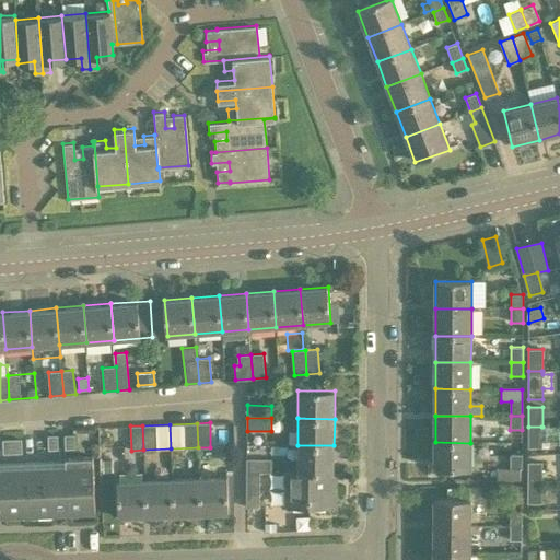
[(543,427),(541,427),(528,427),(528,447),(543,447),(543,427)]
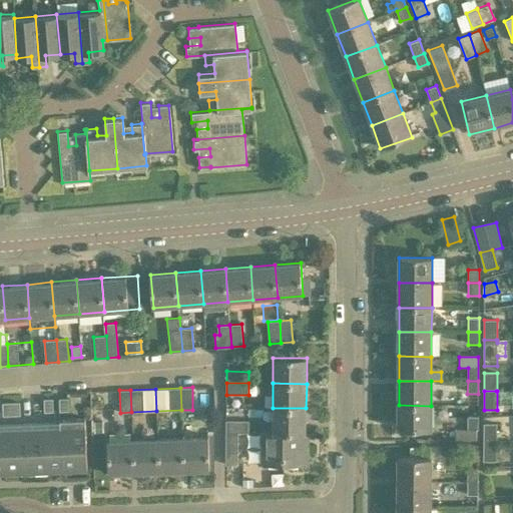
[(59,399),(59,411),(68,411),(68,398),(59,399)]
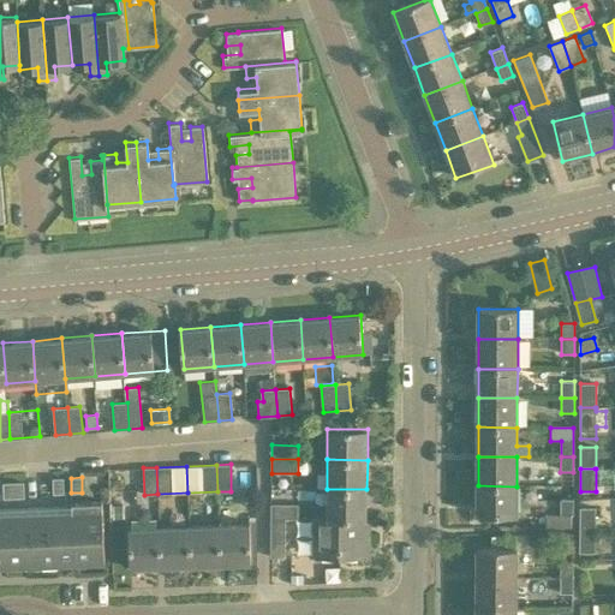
[(53,494),(64,494),(64,478),(53,478),(53,494)]
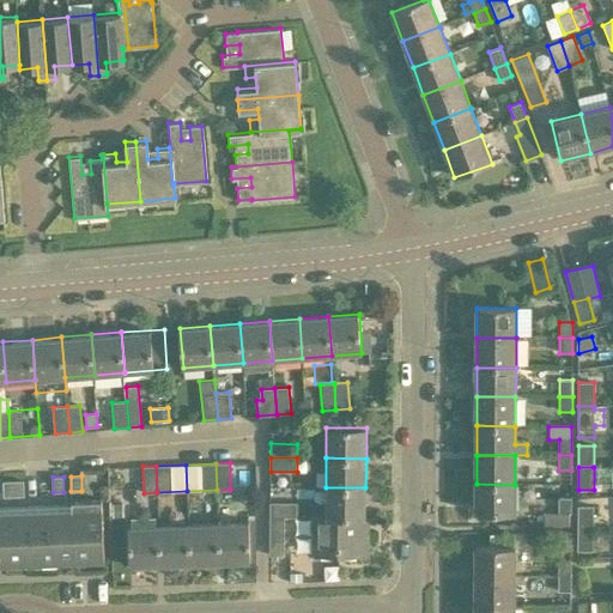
[(4,497),(24,496),(23,480),(2,481),(4,497)]
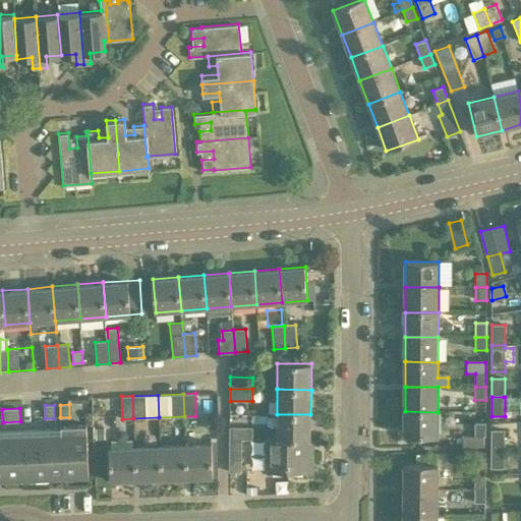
[(438,438),(438,412),(405,411),(404,437),(438,438)]
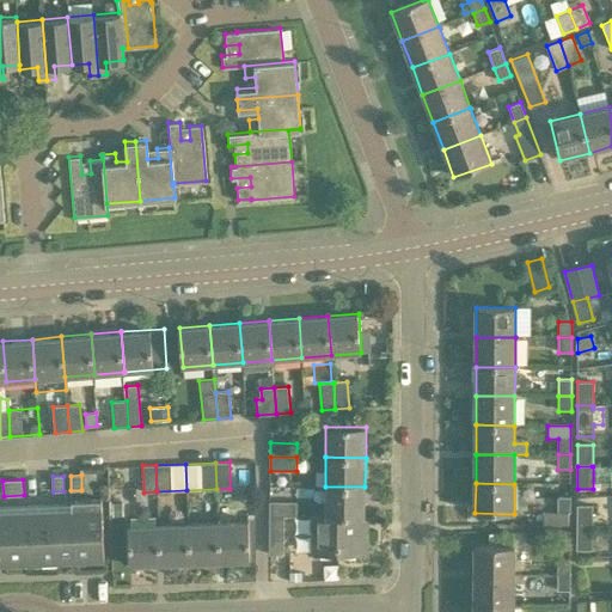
[(325,487),(325,516),(365,516),(365,487),(325,487)]
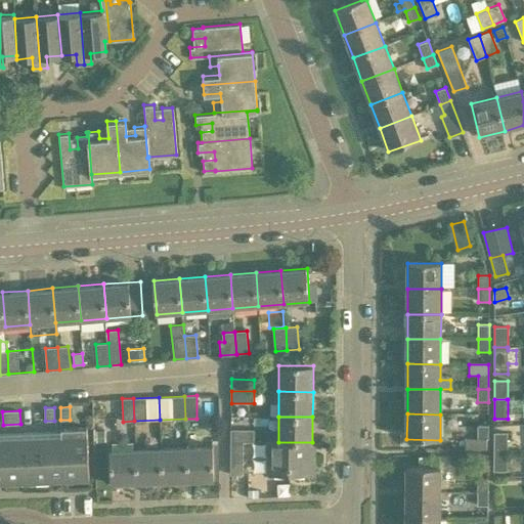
[(477,438),(488,438),(488,426),(477,426),(477,438)]
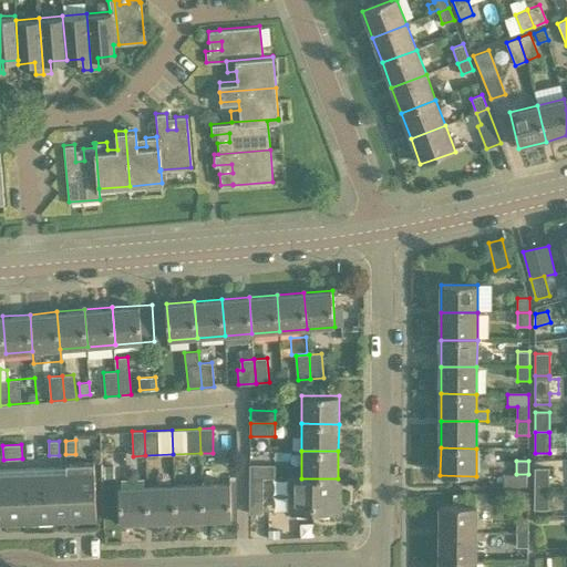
[(0,521),(70,518),(96,517),(94,462),(66,463),(66,471),(0,473),(0,521)]
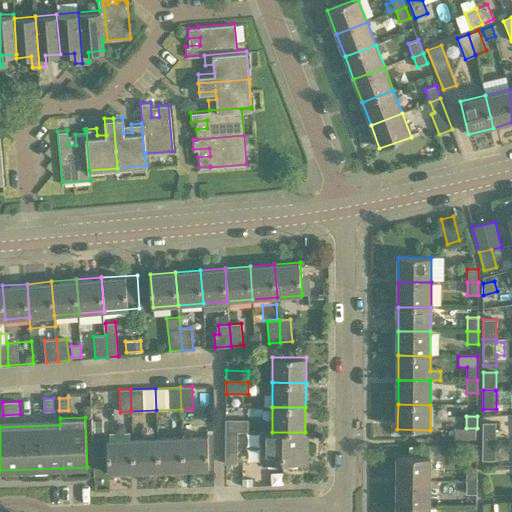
[(226,419),(226,432),(238,432),(247,432),(247,420),(226,419)]
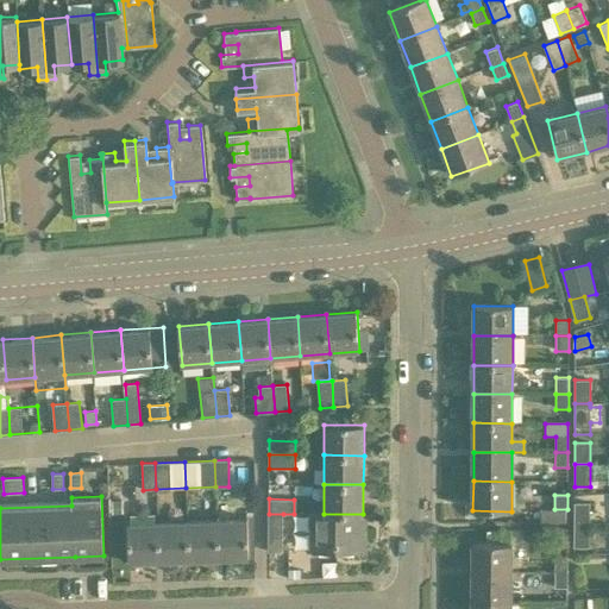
[(120,500),(111,500),(112,512),(121,512),(120,500)]
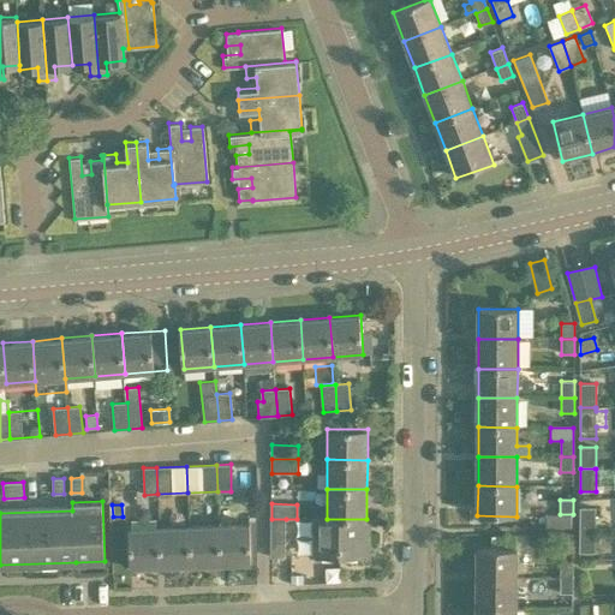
[(579,531),(595,530),(596,508),(579,508),(579,531)]
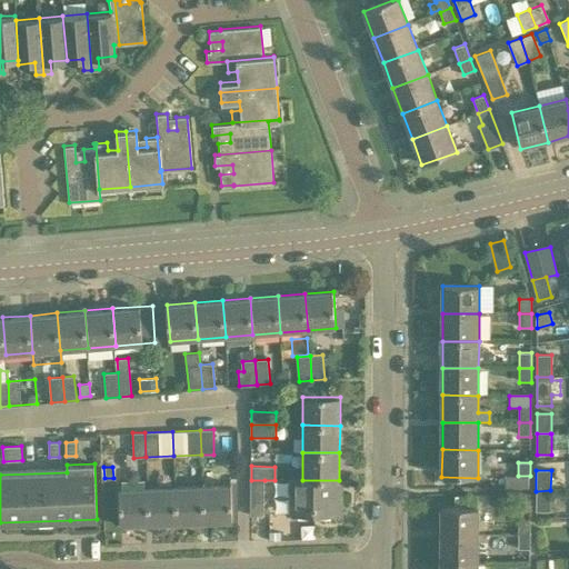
[(265,480),(251,480),(250,515),(263,515),(265,480)]
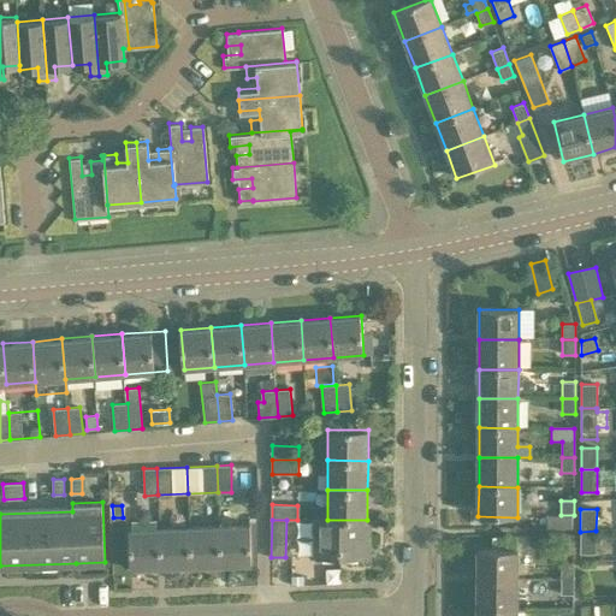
[(367,520),(327,520),(314,520),(314,558),(369,560),(369,520),(367,520)]
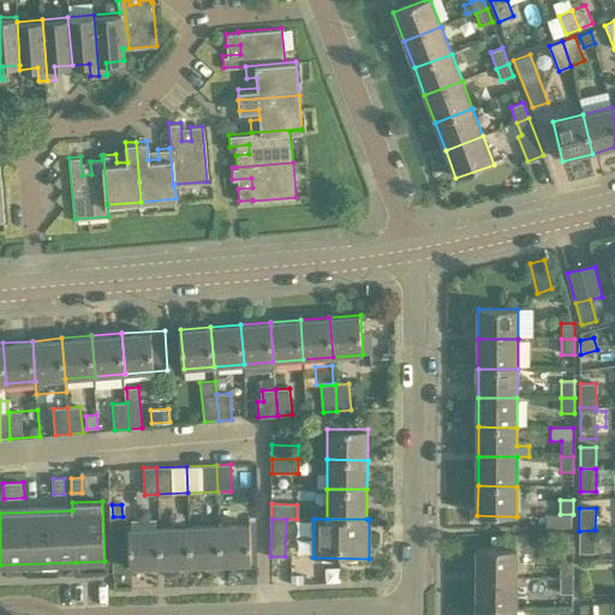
[(219,525),(221,565),(251,563),(250,524),(219,525)]
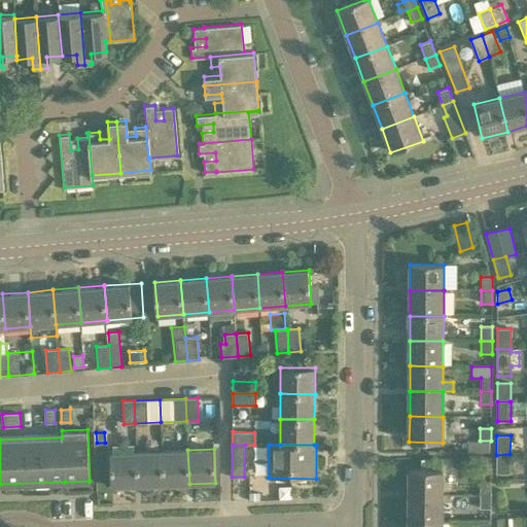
[(187,450),(162,451),(164,485),(189,484),(187,450)]
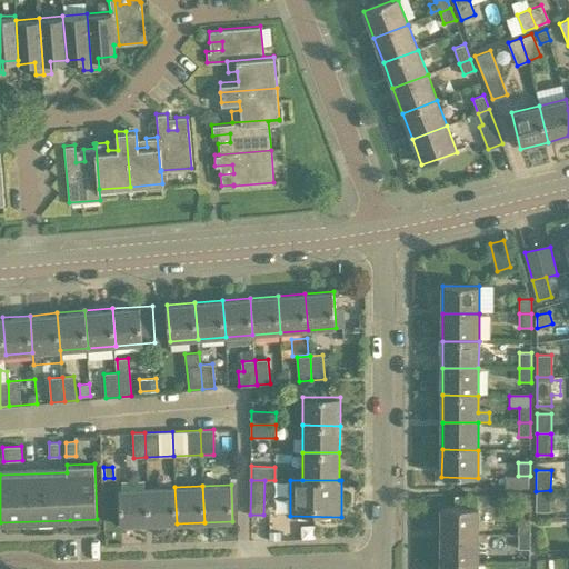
[(175,487),(147,488),(149,525),(177,523),(175,487)]
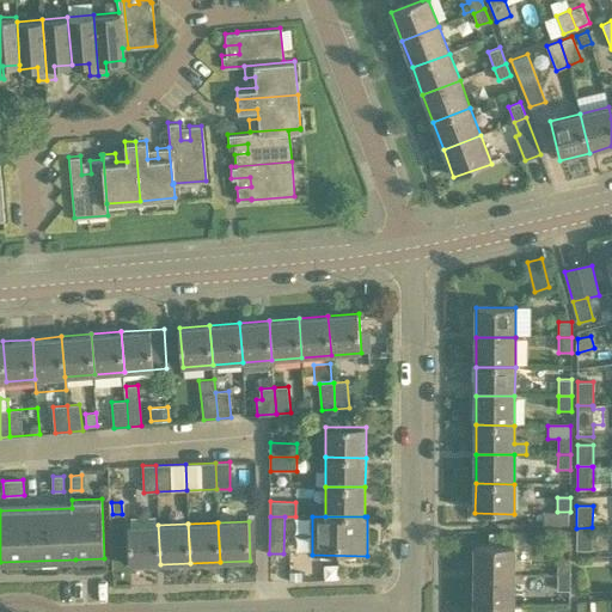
[(129,565),(160,564),(158,525),(128,526),(129,565)]
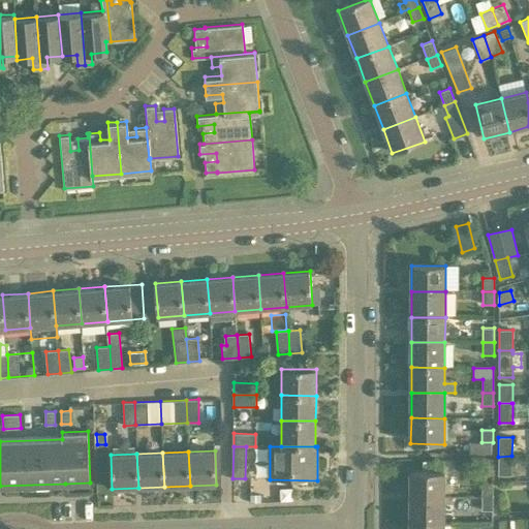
[(511,456),(498,457),(498,476),(511,476),(511,456)]
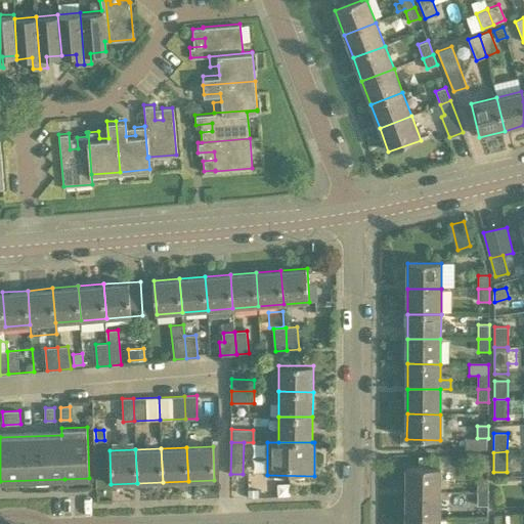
[(406,494),(440,494),(440,469),(406,469),(406,494)]
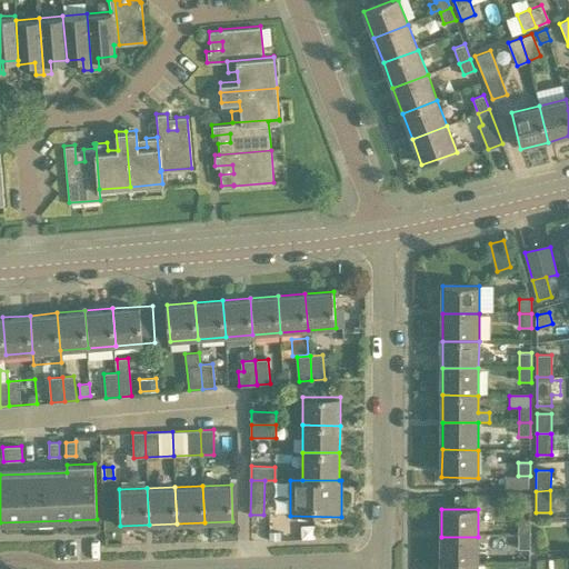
[(518,537),(530,537),(530,520),(518,520),(518,537)]
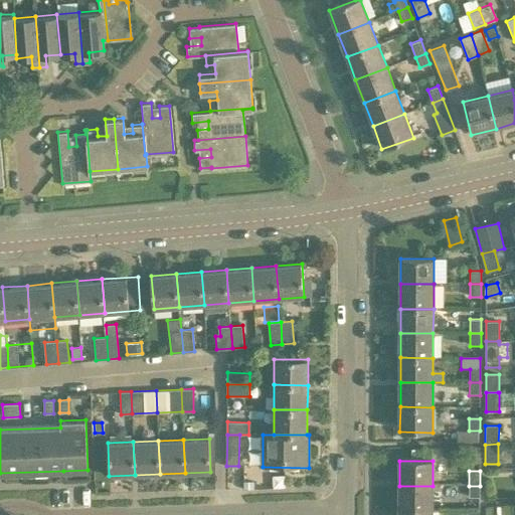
[(399,486),(399,510),(433,510),(433,486),(399,486)]
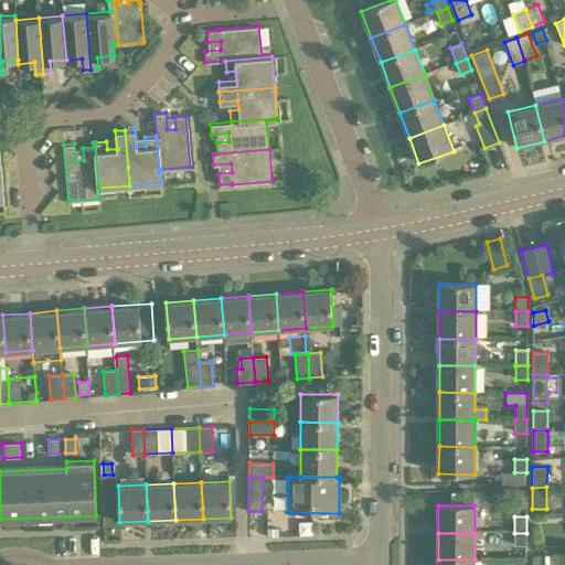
[(526,533),(514,533),(514,545),(526,545),(526,533)]
